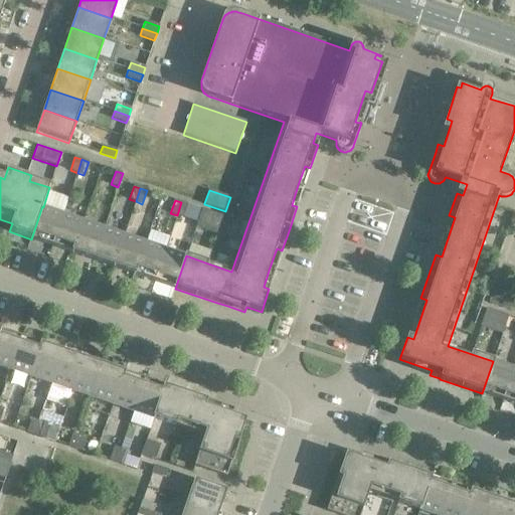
[(202,209),(181,202),(177,215),(197,222),(202,209)]
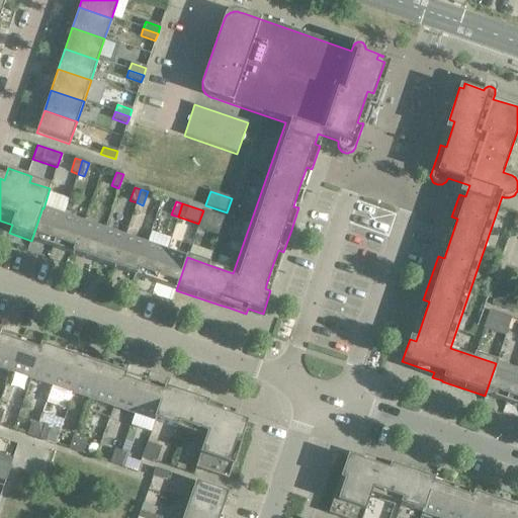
[(42,207),(31,241),(53,248),(64,216),(44,208),(42,207)]
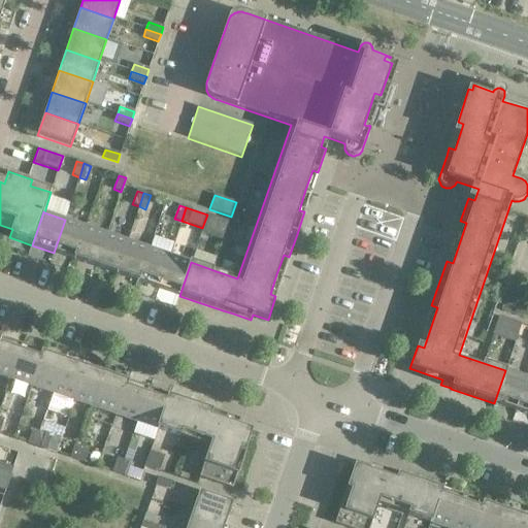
[(230,223),(207,215),(202,228),(200,233),(223,241),(230,223)]
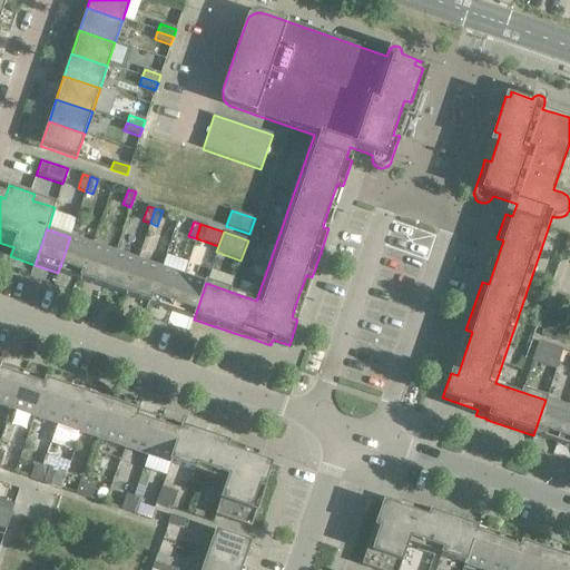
[(92,244),(70,237),(58,273),(80,281),(92,244)]
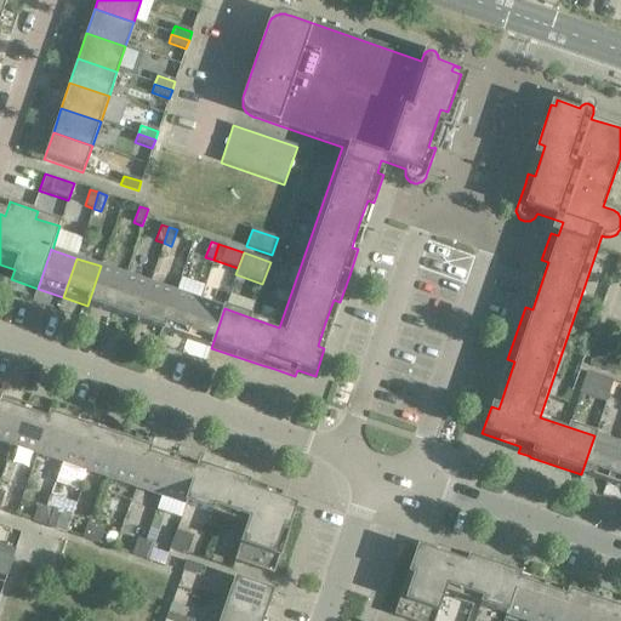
[(125,274),(101,266),(87,306),(112,314),(125,274)]
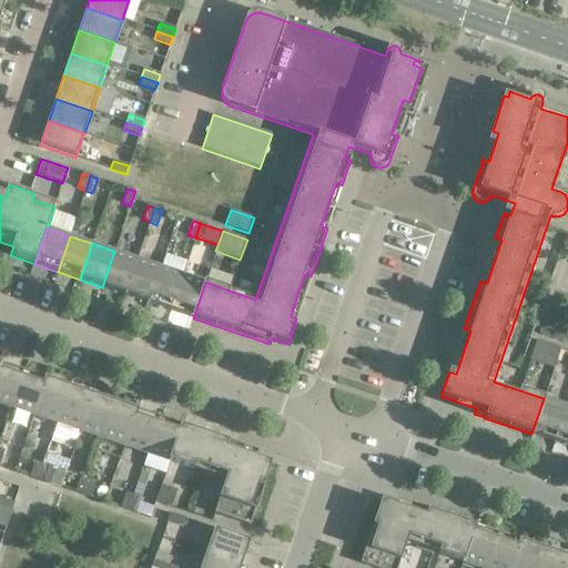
[(138,259),(114,251),(102,287),(125,295),(138,259)]
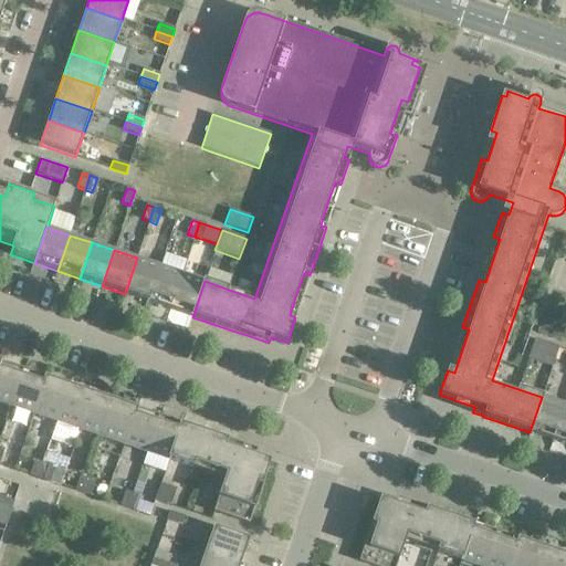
[(159,265),(137,258),(125,294),(147,302),(159,265)]
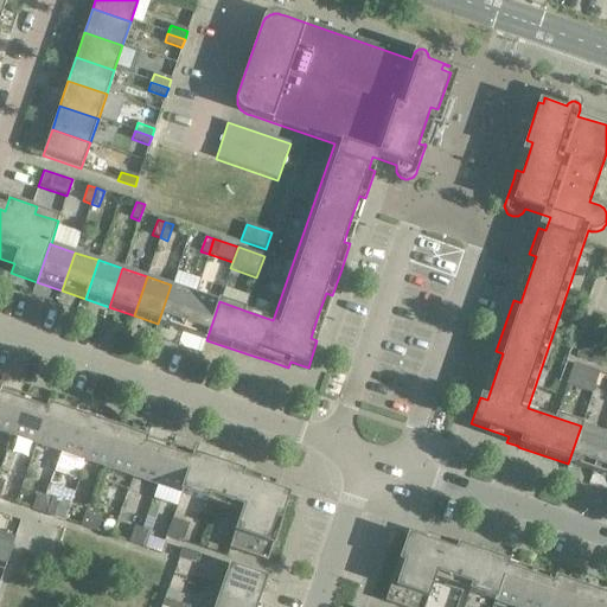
[(196,293),(171,285),(158,324),(183,332),(196,293)]
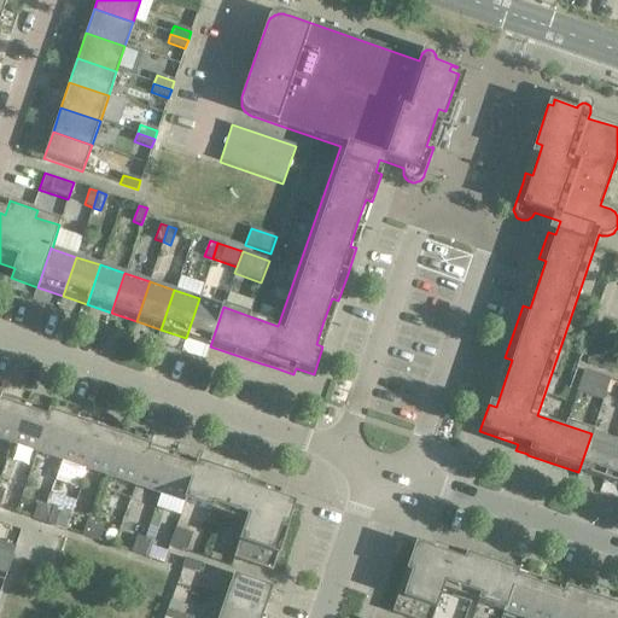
[(223,307),(199,298),(186,338),(210,347),(223,307)]
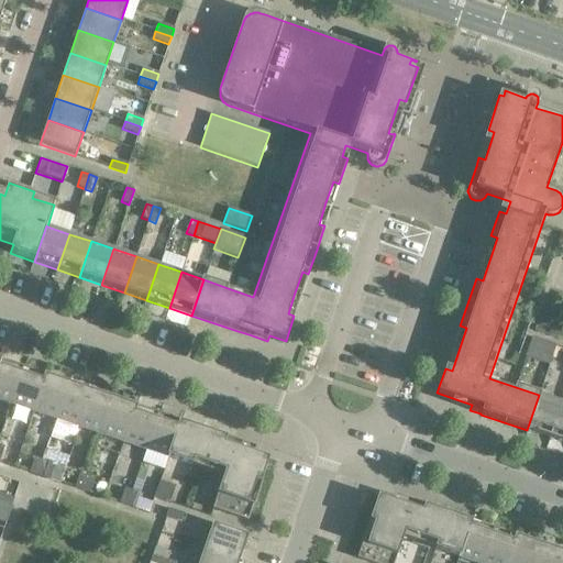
[(562,324),(539,316),(534,331),(558,340),(562,324)]
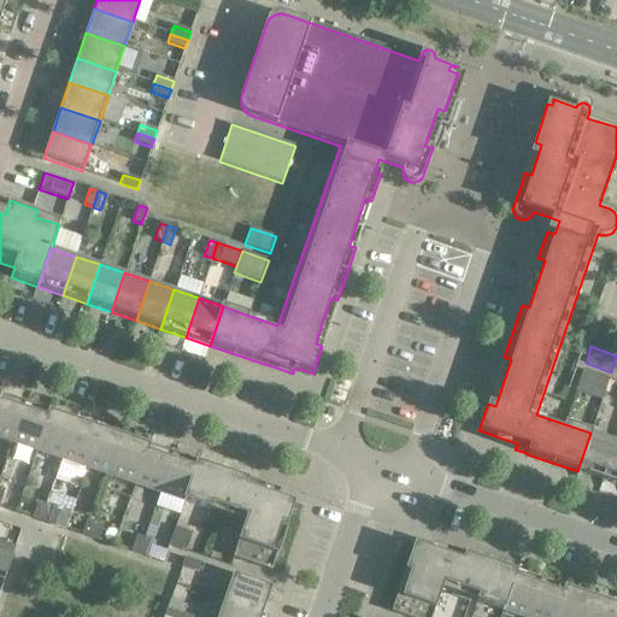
[(609,378),(583,370),(576,392),(601,400),(609,378)]
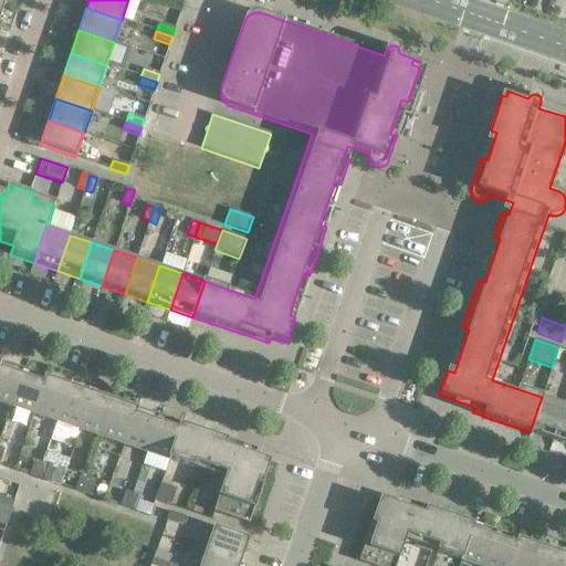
[(23,371),(0,364),(0,363),(0,402),(11,407),(23,371)]
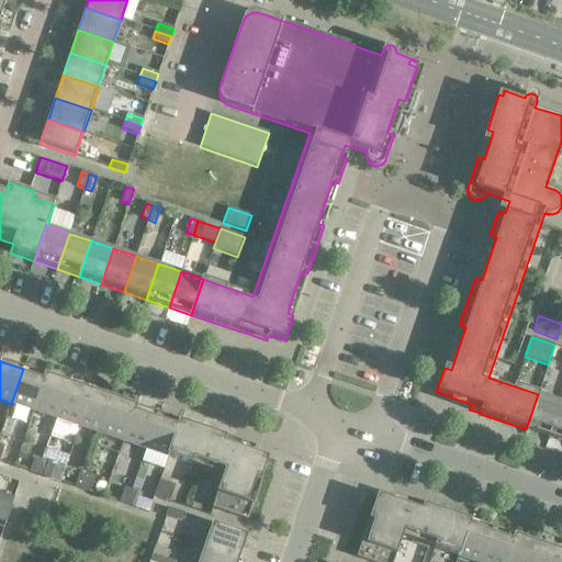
[(45,377),(23,369),(11,404),(33,412),(45,377)]
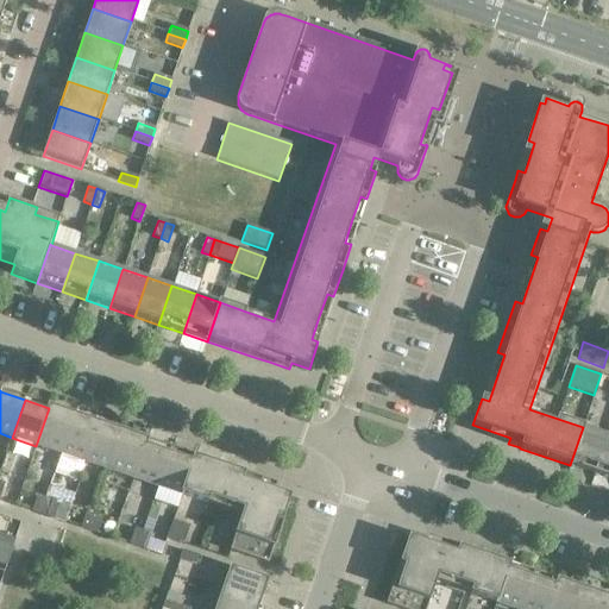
[(74,416),(49,408),(36,446),(61,454),(74,416)]
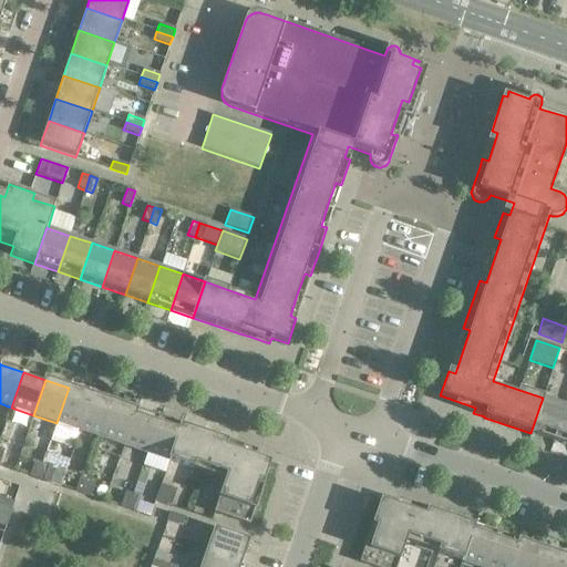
[(91,394),(69,388),(57,423),(79,431),(91,394)]
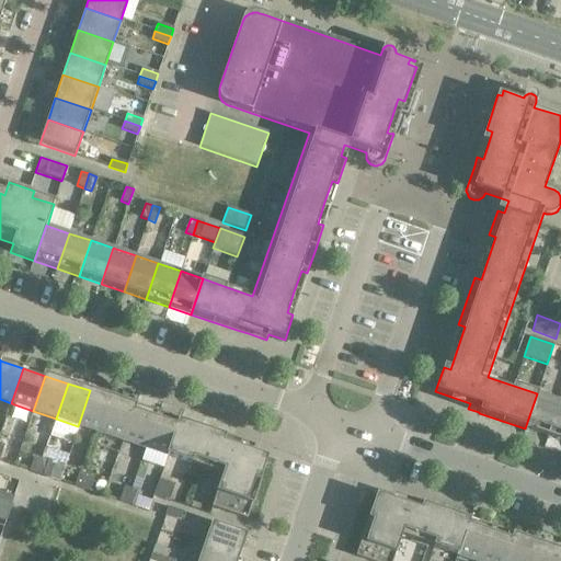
[(112,398),(90,390),(78,426),(101,434),(112,398)]
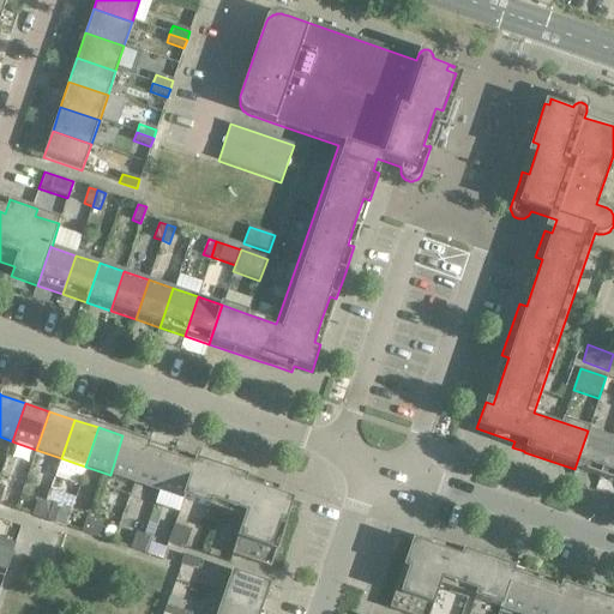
[(613,439),(588,431),(575,469),(600,477),(613,439)]
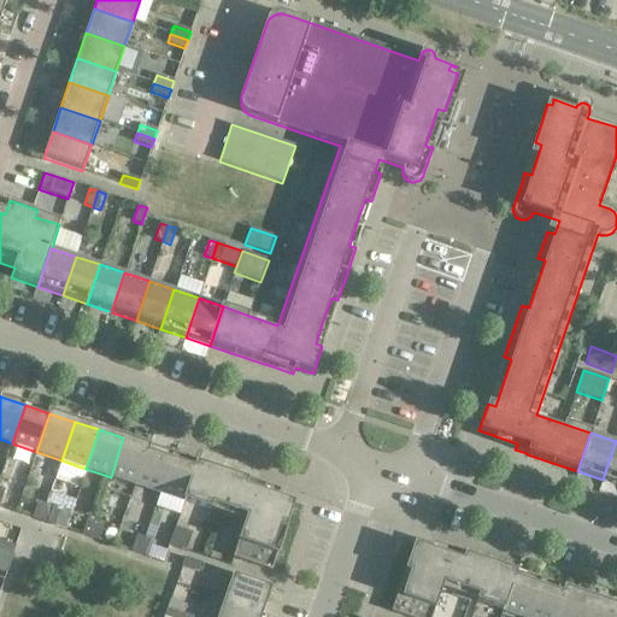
[(148,446),(123,438),(111,477),(135,486),(148,446)]
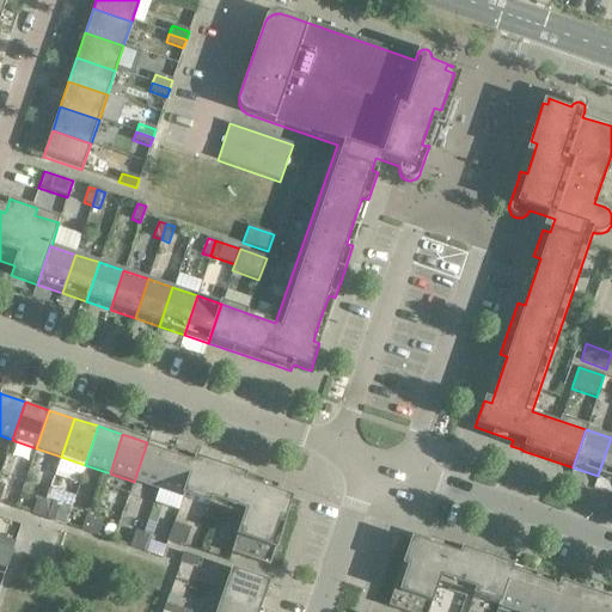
[(611,438),(598,476),(611,481),(611,438)]
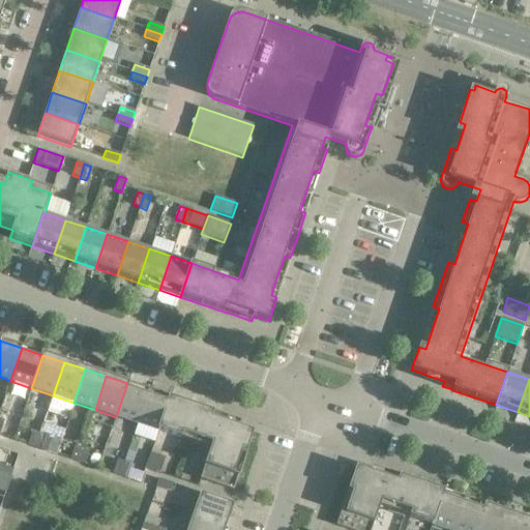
[(148,390),(127,383),(116,417),(137,424),(148,390)]
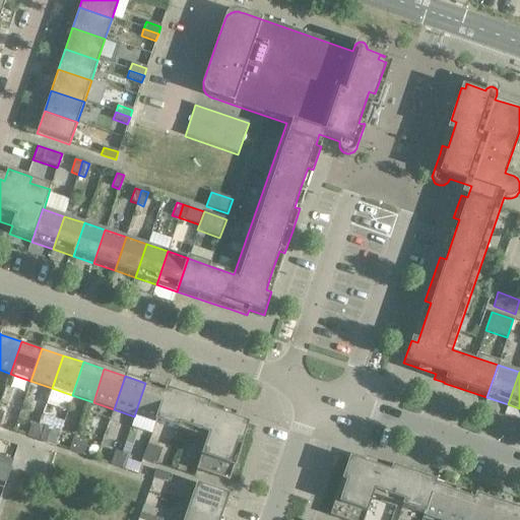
[(167,390),(145,383),(134,416),(155,424),(167,390)]
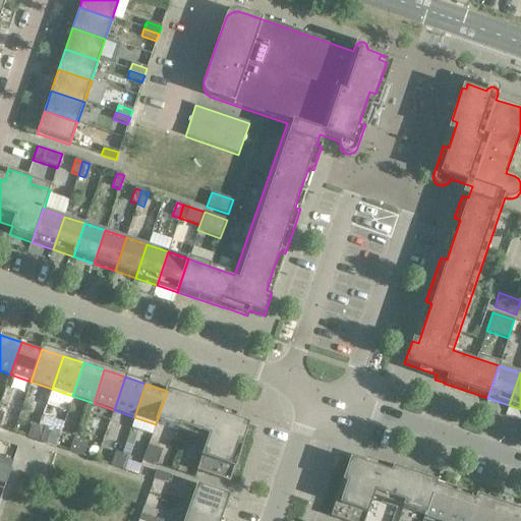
[(220,409),(167,391),(156,424),(177,431),(179,426),(209,437),(201,458),(210,461),(218,464),(225,466),(234,469),(248,425),(218,415),(220,409)]
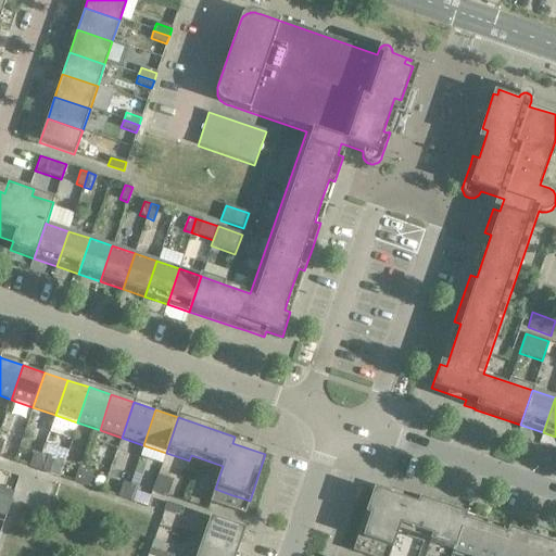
[(35,453),(29,467),(37,469),(41,455),(35,453)]
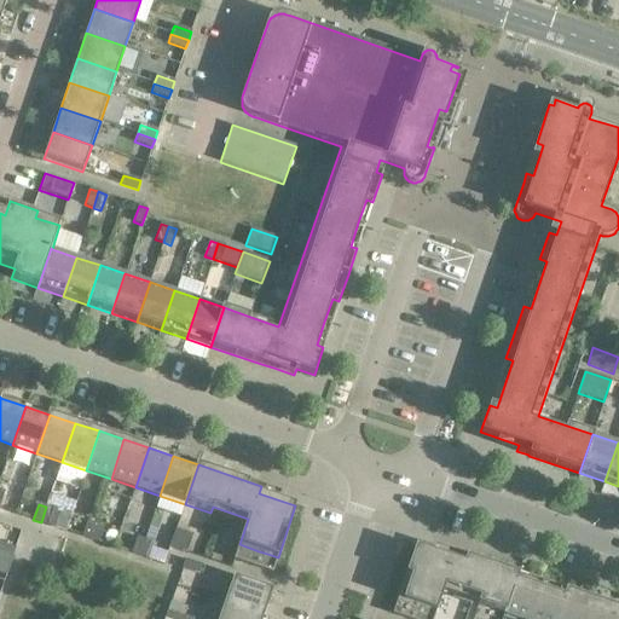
[(55,509),(46,507),(41,522),(48,525),(55,509)]
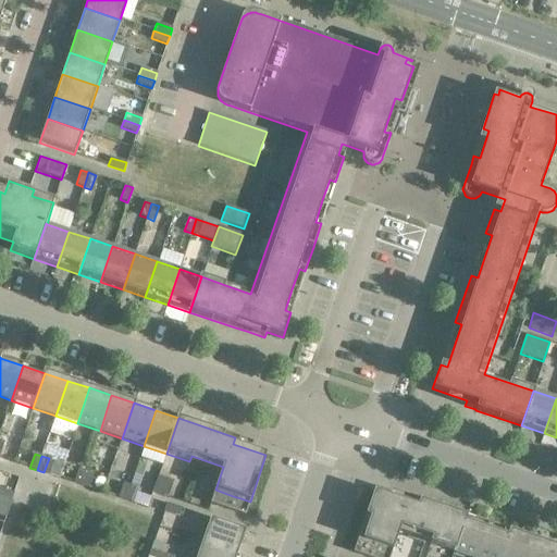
[(79,469),(74,483),(82,485),(86,471),(79,469)]
